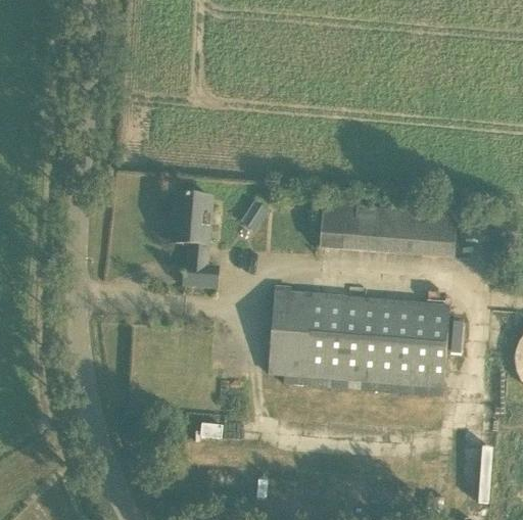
[(207,265),(211,196),(178,193),(175,222),(171,222),(169,242),(189,243),(188,264),(185,264),(183,284),(219,287),(220,266),(207,265)]
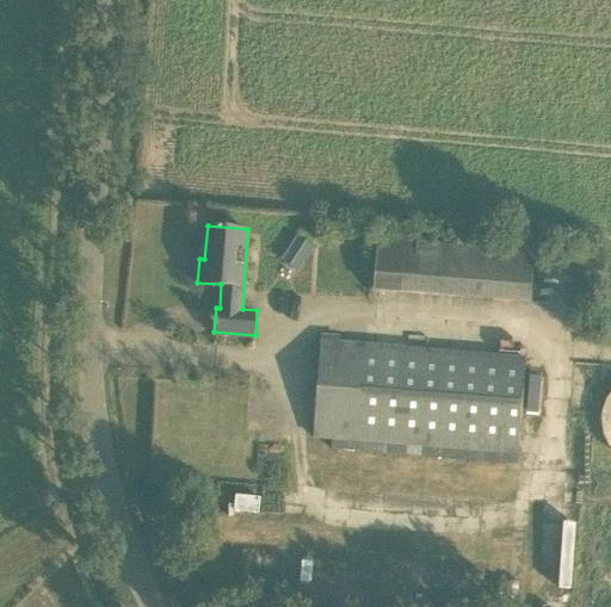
[(314,245),(296,233),(285,248),(303,260),(314,245)]
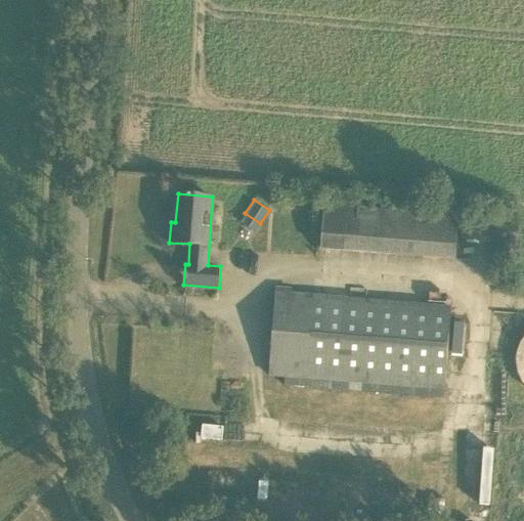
[(323,204),(320,239),(319,248),(453,258),(455,236),(516,243),(518,224),(457,218),(459,204),(442,203),(441,212),(323,204)]
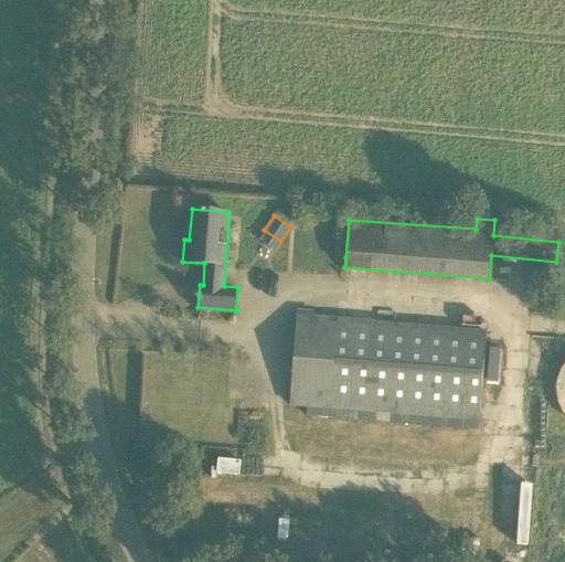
[(479,420),(486,328),(296,313),(289,404),(479,420)]
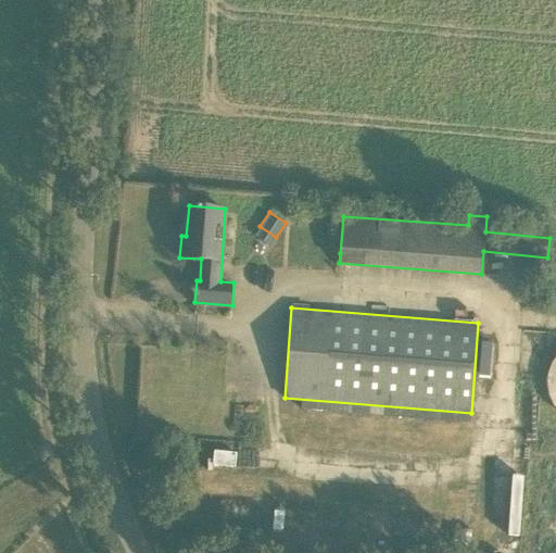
[(396,480),(430,485),(431,474),(397,468),(396,480)]
